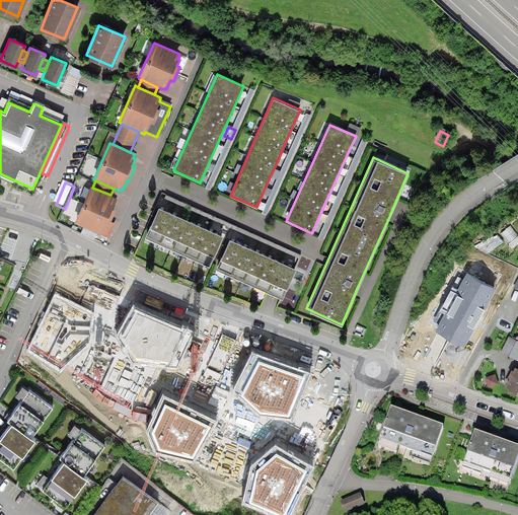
[(111,195),(92,188),(90,187),(74,222),(80,225),(78,227),(96,235),(97,233),(108,238),(115,225),(109,223),(116,211),(111,209),(116,198),(111,195)]
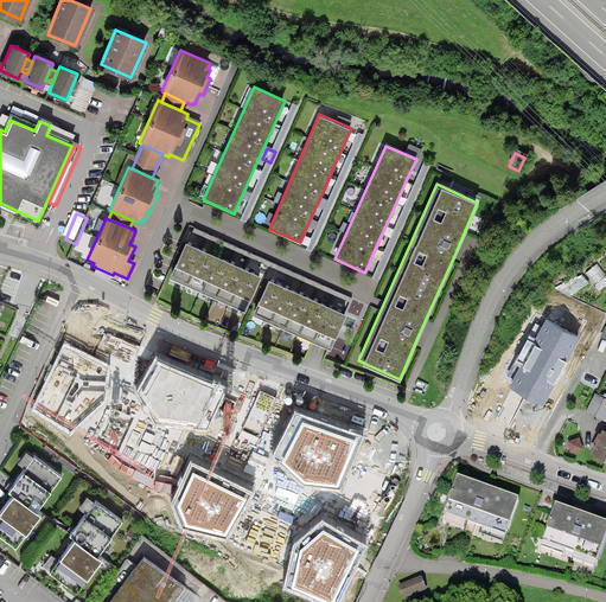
[(243,311),(260,274),(248,269),(233,262),(218,255),(204,249),(190,242),(185,241),(168,277),(243,311)]
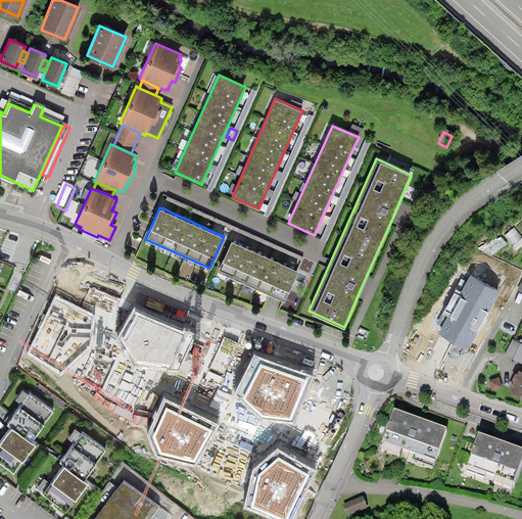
[(521,239),(516,231),(505,240),(517,255),(521,250),(521,239)]
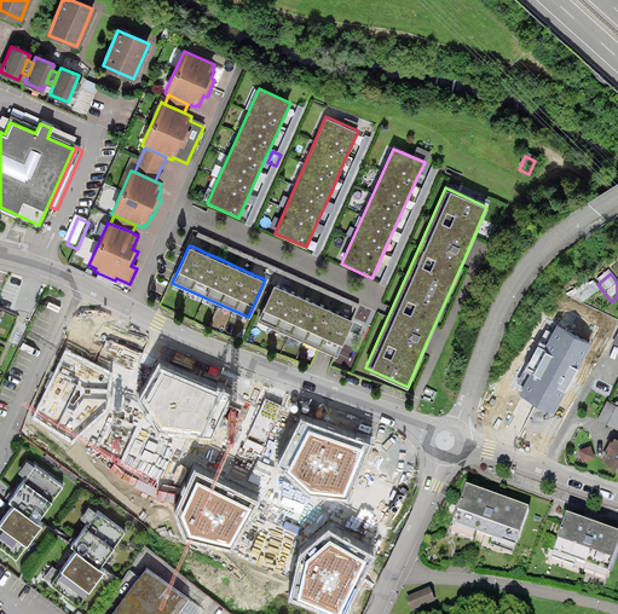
[(256,320),(336,355),(353,318),(336,311),(322,303),(307,297),(293,290),(278,284),(275,282),(256,320)]
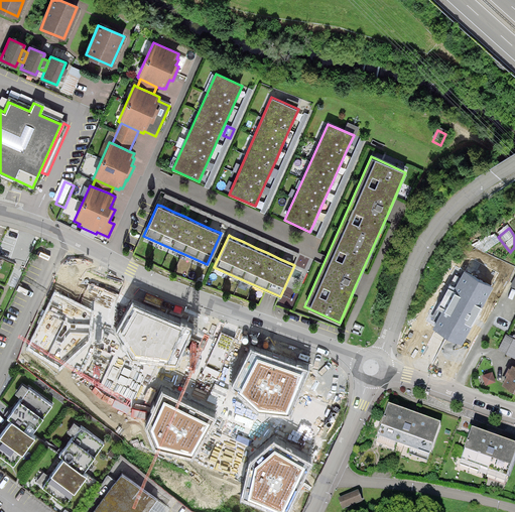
[(485,255),(503,246),(498,236),(480,245),(485,255)]
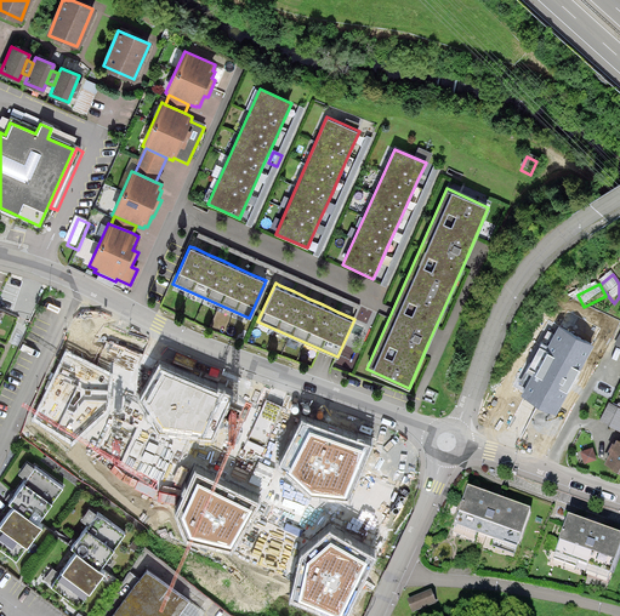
[(358,317),(362,309),(330,297),(326,306),(358,317)]
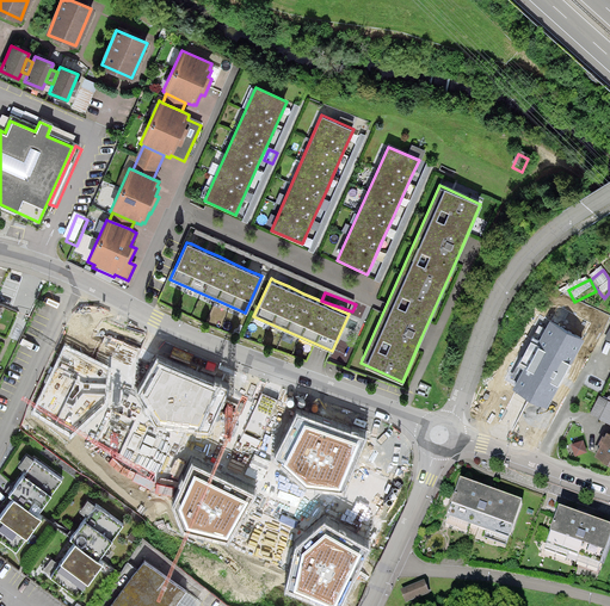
[(573,336),(546,323),(515,385),(542,400),(550,383),(547,382),(559,359),(561,362),(573,336)]
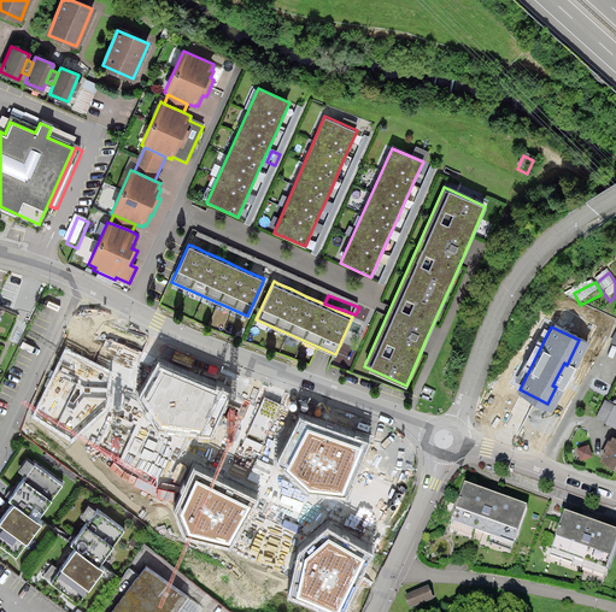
[(105,410),(109,374),(65,352),(33,419),(70,442),(105,410)]
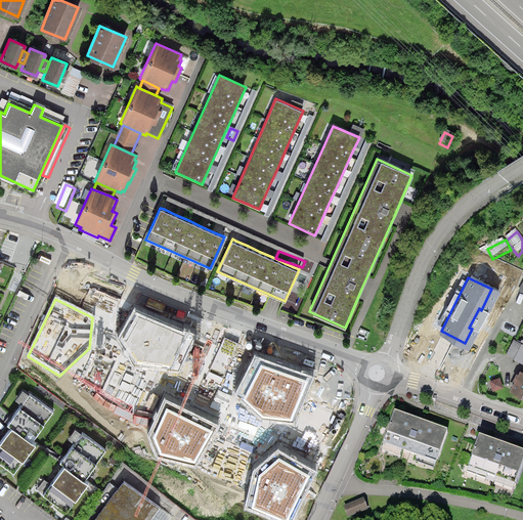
[(177,372),(194,333),(134,308),(117,337),(133,365),(177,372)]
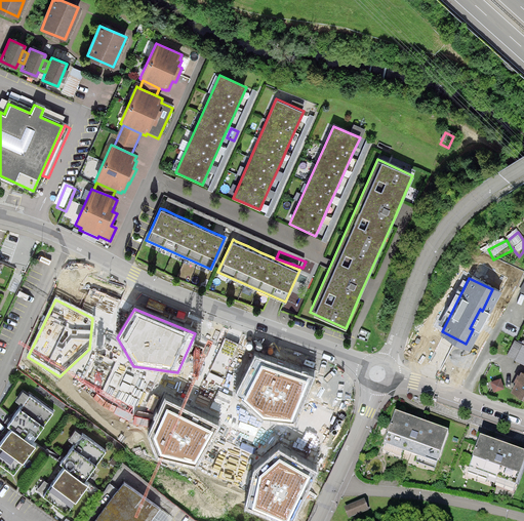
[(426,334),(418,348),(458,368),(465,354),(426,334)]
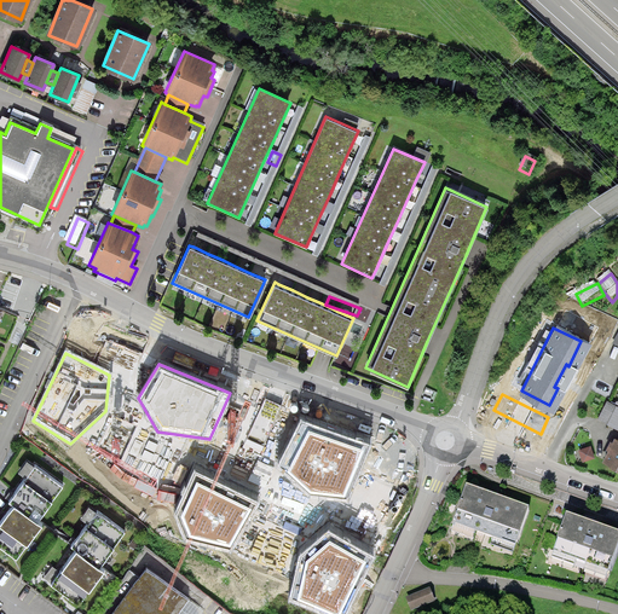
[(617,413),(604,407),(596,423),(617,433),(617,413)]
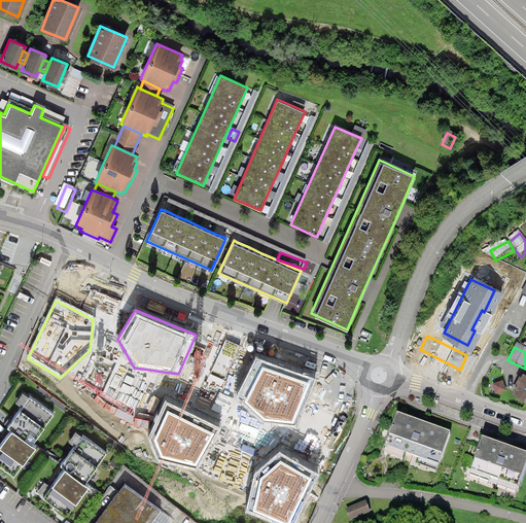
[(294,424),(315,378),(255,357),(237,395),(263,421),(294,424)]
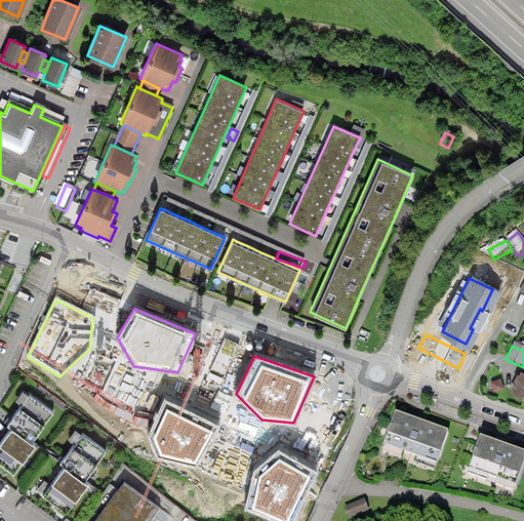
[(523,377),(518,375),(510,393),(523,400),(523,377)]
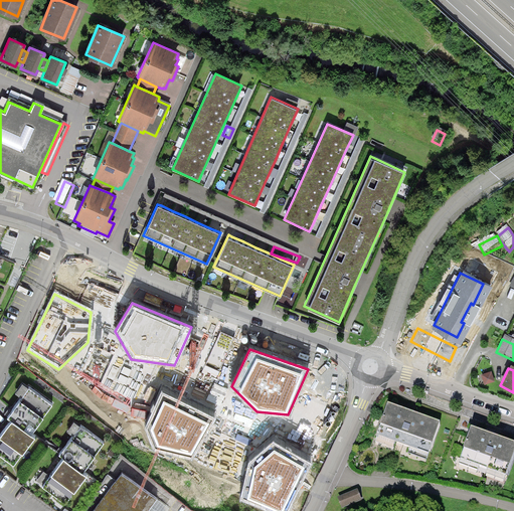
[(488,376),(480,378),(482,388),(491,385),(488,376)]
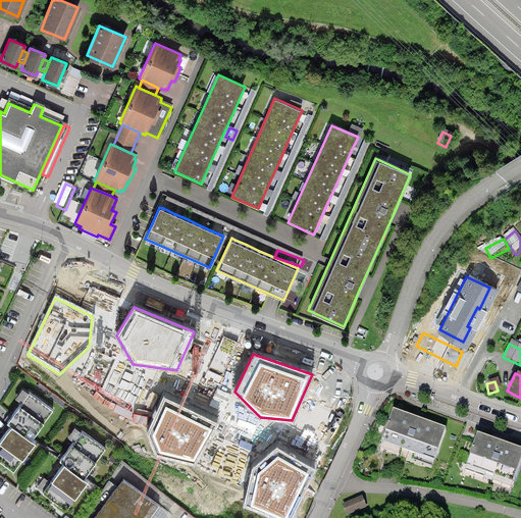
[(35,444),(32,442),(53,412),(21,390),(13,402),(18,406),(6,423),(10,425),(0,439),(0,468),(11,476),(35,444)]
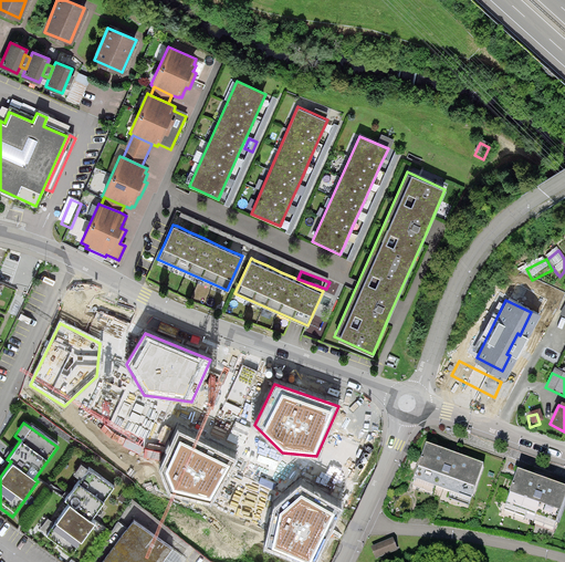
[(236,457),(176,428),(159,465),(173,495),(210,503),(236,457)]
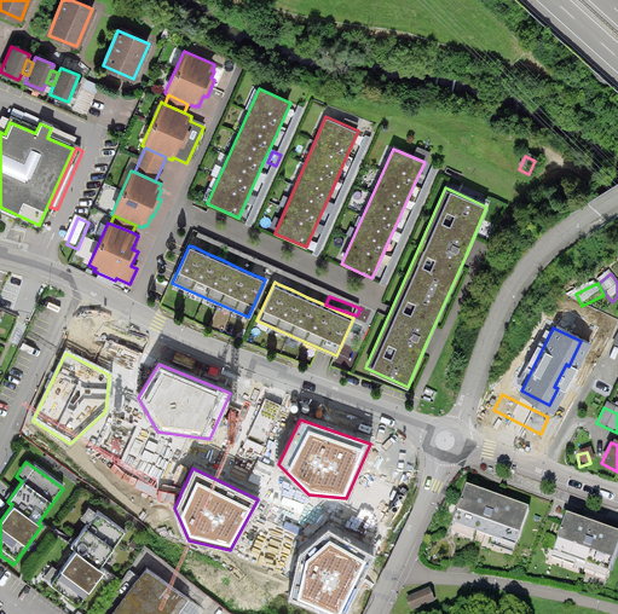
[(465,492),(452,529),(513,550),(525,513),(465,492)]
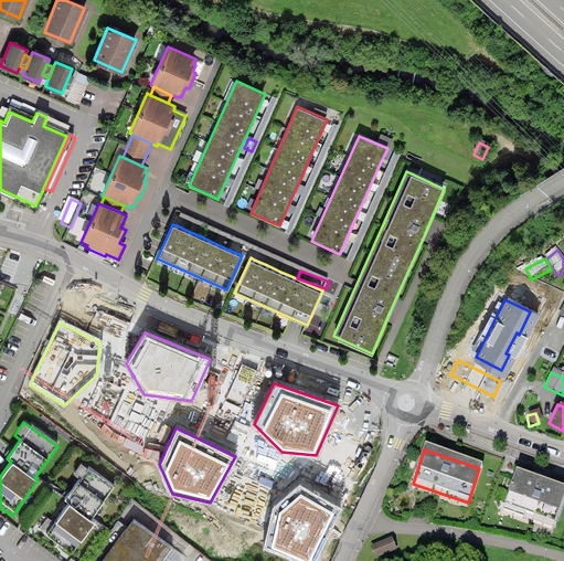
[(38,533),(71,557),(95,521),(92,519),(115,488),(81,464),(72,477),(77,482),(65,499),(67,503),(52,525),(46,521),(38,533)]
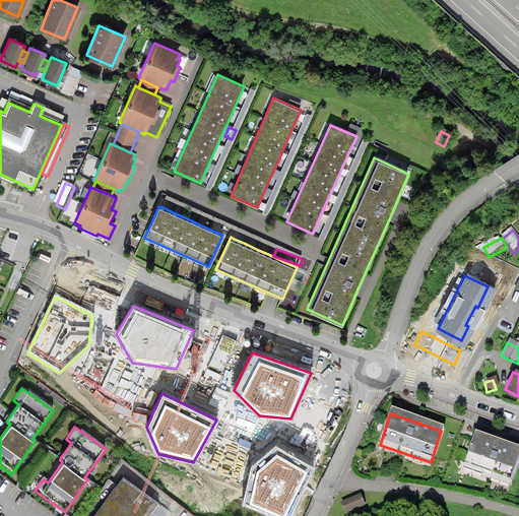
[(518,453),(474,438),(464,466),(509,482),(518,454),(518,453)]
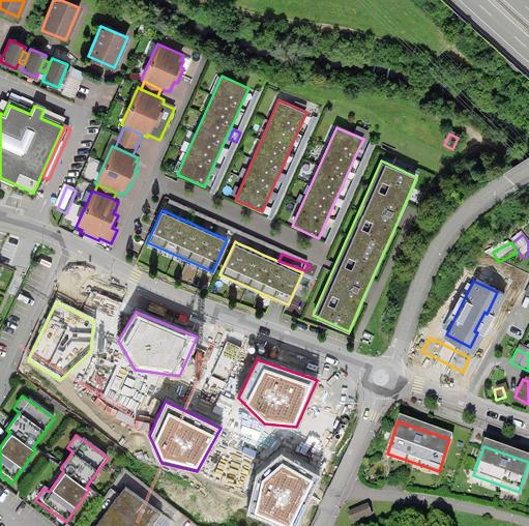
[(245,513),(280,525),(294,525),(321,474),(281,451),(254,475),(245,513)]
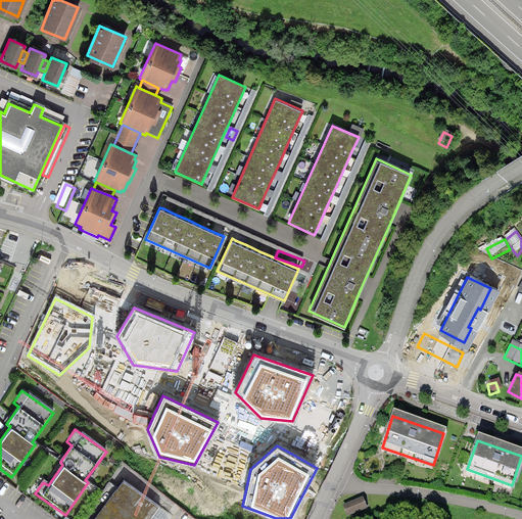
[(121,481),(93,518),(151,518),(159,509),(121,481)]
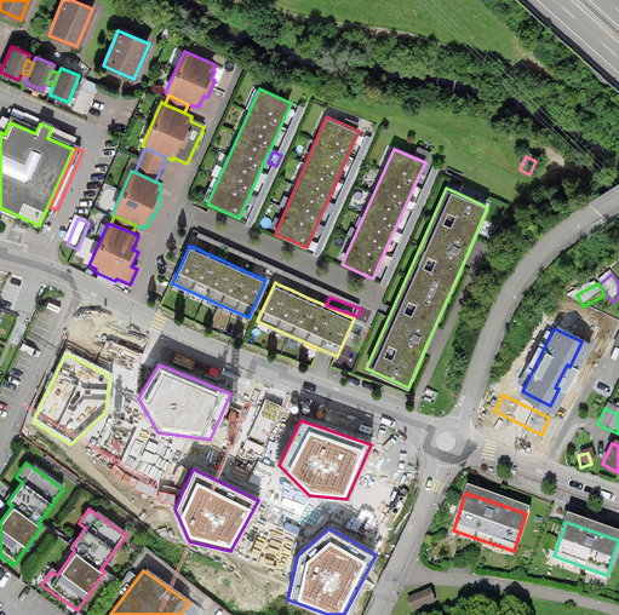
[(430,596),(407,604),(412,614),(416,614),(434,607),(430,596)]
